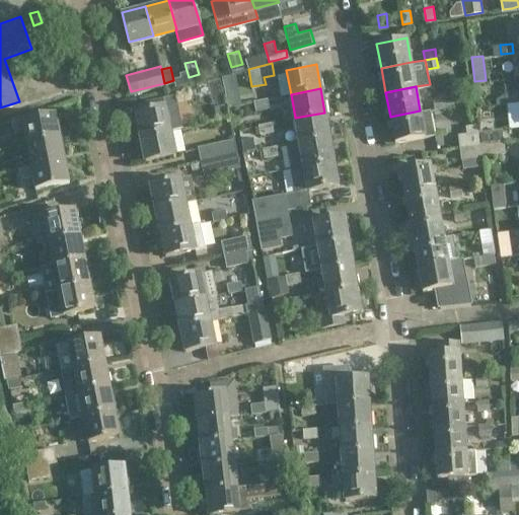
[(505,90),(506,102),(518,100),(517,89),(505,90)]
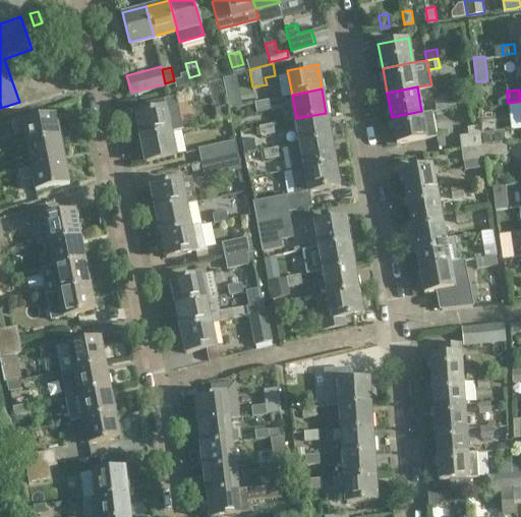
[(135,111),(140,135),(171,129),(170,128),(184,125),(181,111),(177,112),(173,95),(146,100),(148,108),(135,111)]
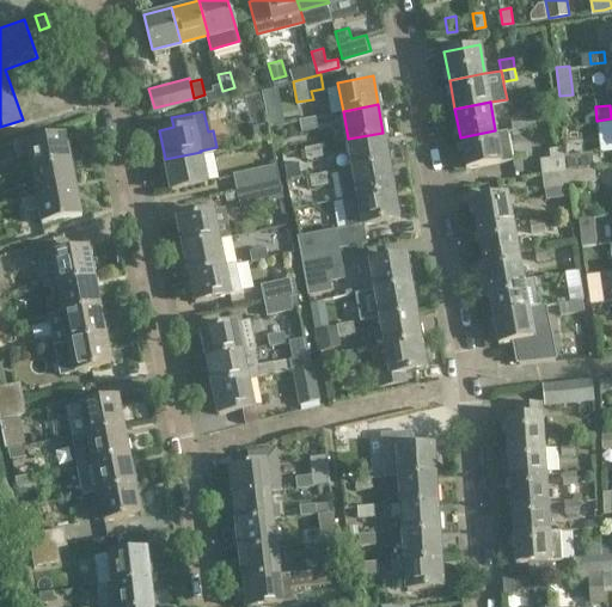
[(525,114),(510,116),(512,128),(526,124),(525,114)]
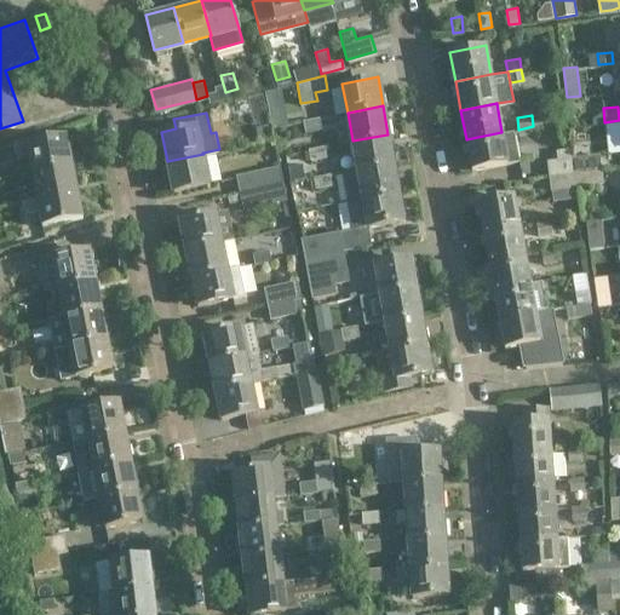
[(305,131),(322,128),(320,116),(303,120),(305,131)]
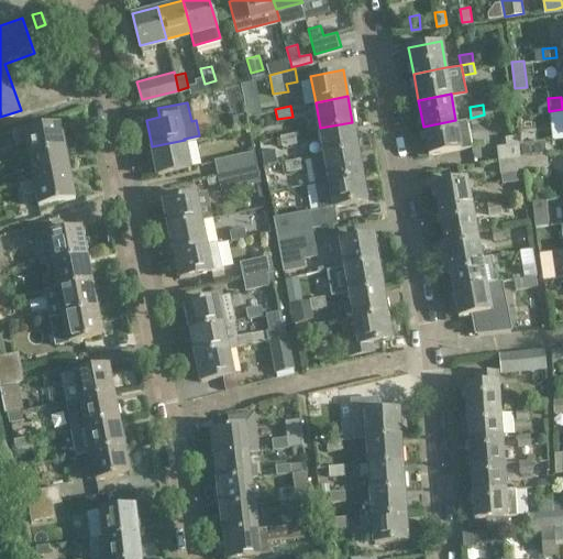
[(562,110),(548,112),(552,149),(562,148),(562,121),(562,110)]
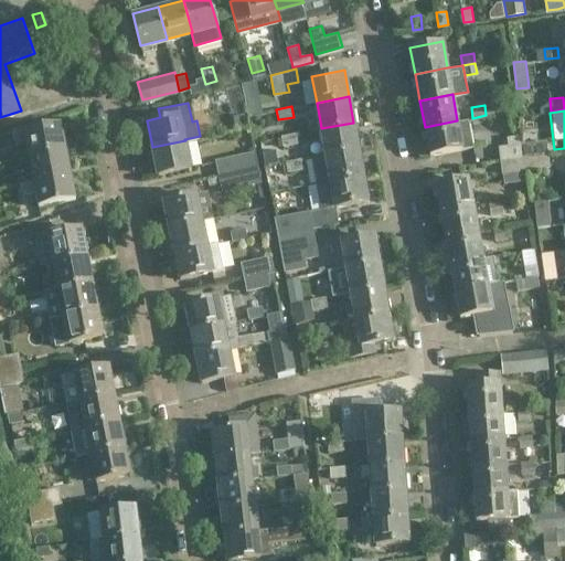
[(468,118),(457,120),(425,127),(429,152),(473,145),(468,118)]
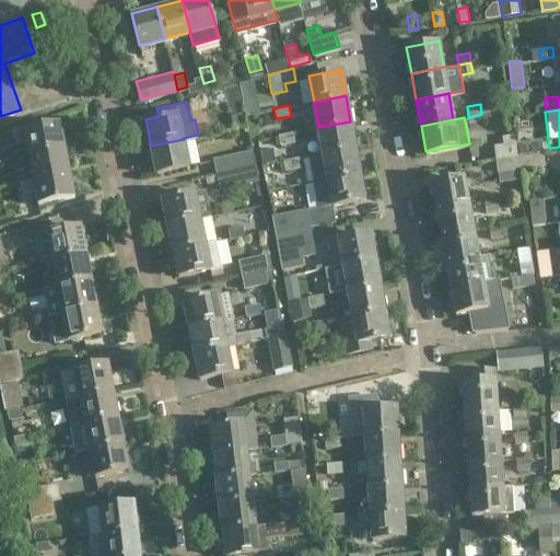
[(28,153),(65,146),(60,120),(25,127),(24,124),(12,127),(15,140),(25,138),(28,153)]
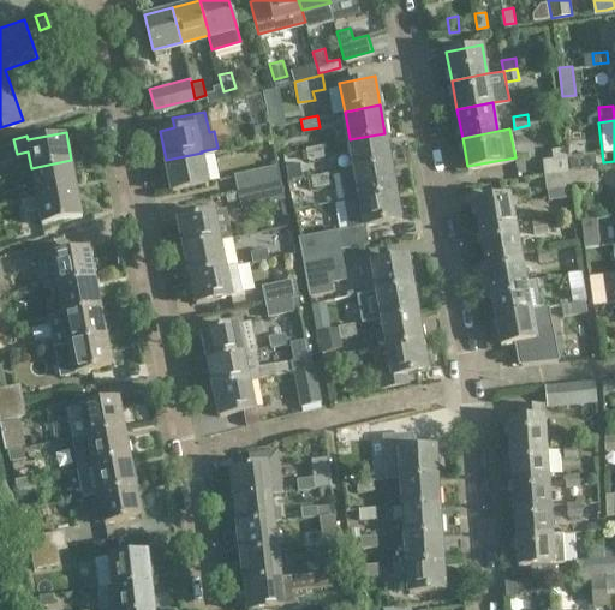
[(384,133),(350,139),(354,167),(390,160),(384,133)]
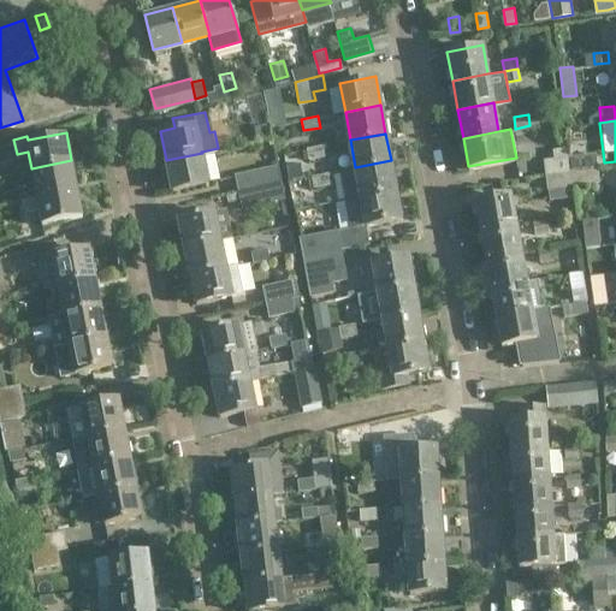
[(586,143),(569,144),(570,155),(573,171),(599,168),(597,153),(587,153),(586,143)]
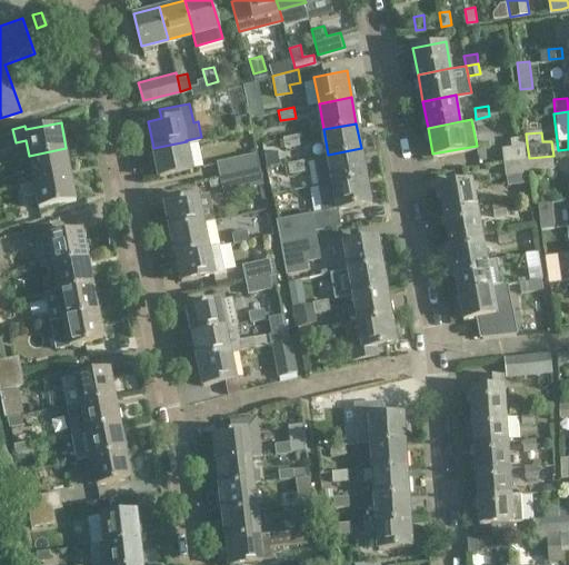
[(286,147),(300,145),(298,134),(283,136),(286,147)]
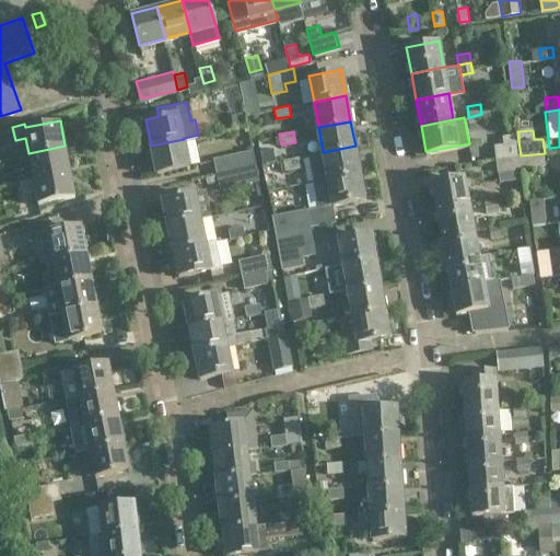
[(504,142),(494,143),(497,159),(521,155),(518,141),(517,131),(503,134),(504,142)]
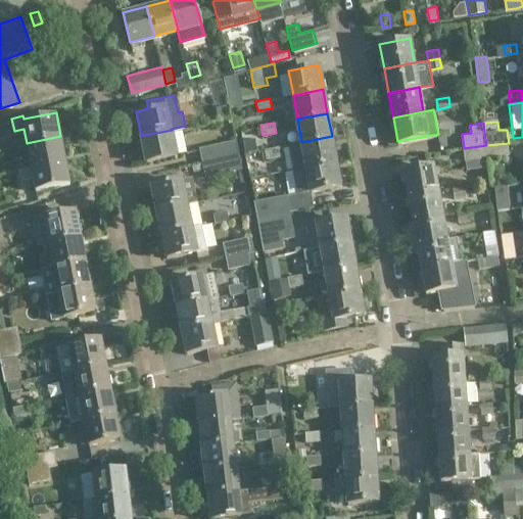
[(176,153),(172,130),(141,136),(146,159),(176,153)]
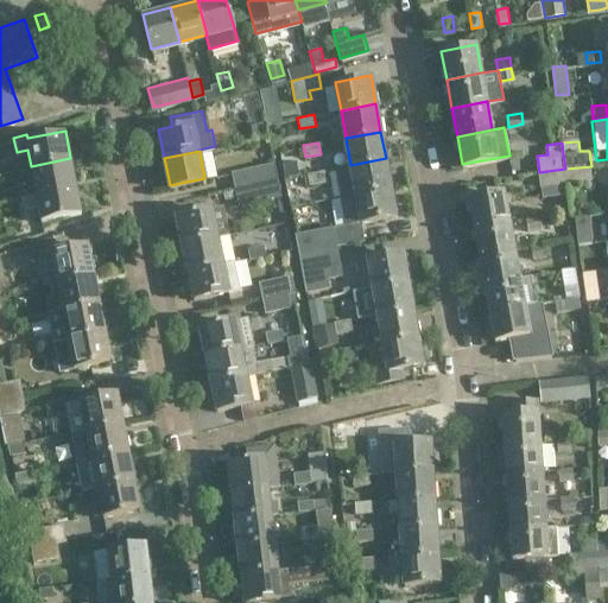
[(76,185),(70,158),(31,166),(36,192),(76,185)]
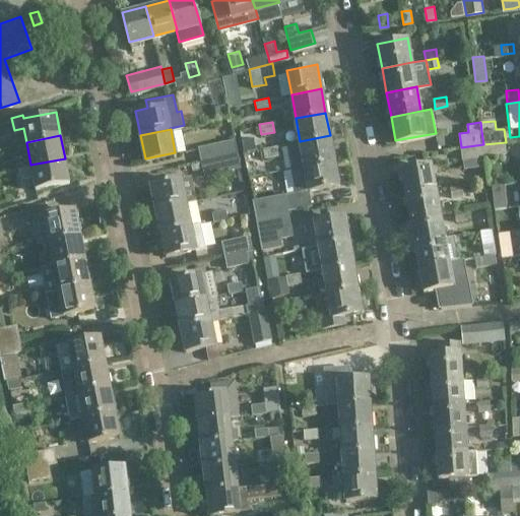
[(300,141),(287,143),(291,166),(304,164),(304,165),(334,159),(330,135),(300,141)]
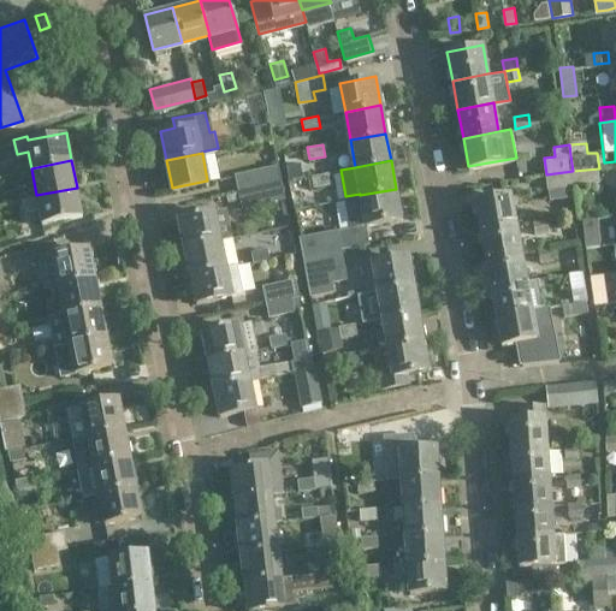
[(278,162),(235,172),(238,189),(282,181),(278,162)]
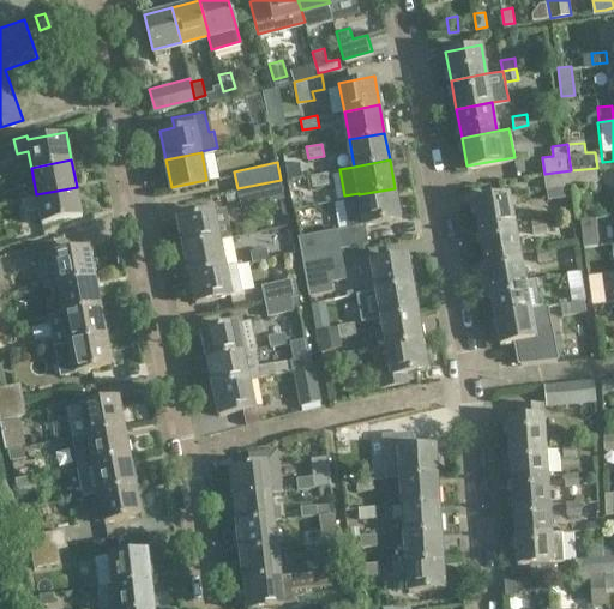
[(572,186),(599,184),(597,168),(571,170),(572,186)]
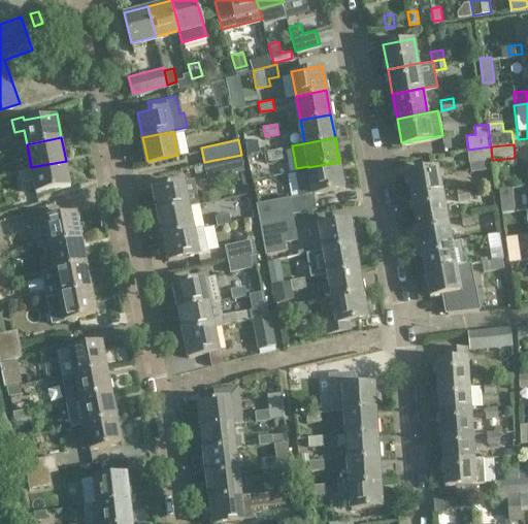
[(491,146),(468,150),(469,163),(470,162),(471,168),(493,165),(492,160),(491,146)]
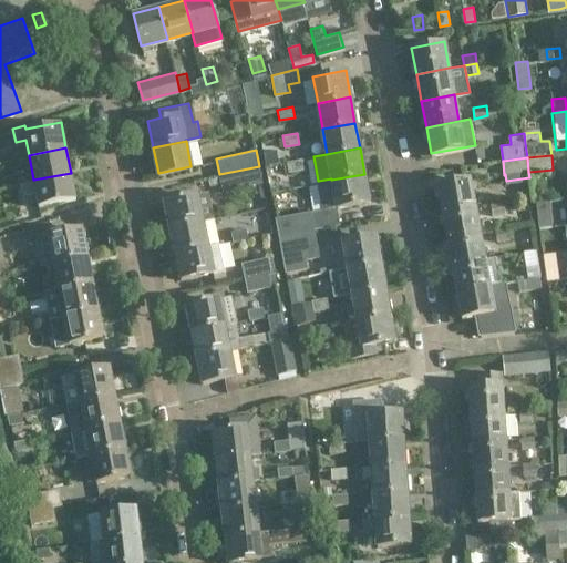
[(289,172),(303,170),(301,159),(287,161),(289,172)]
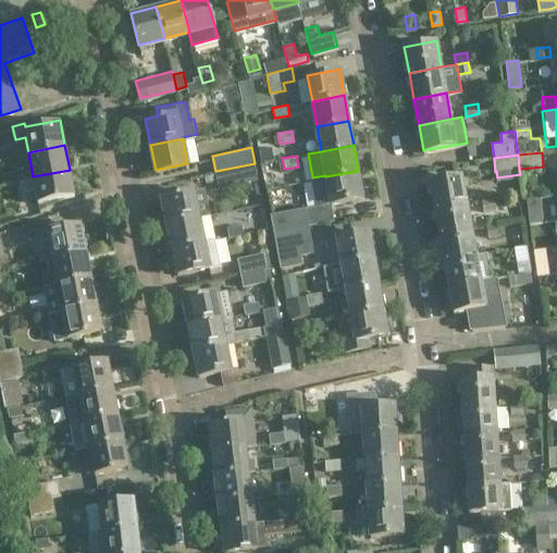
[(219,187),(258,179),(255,163),(215,171),(219,187)]
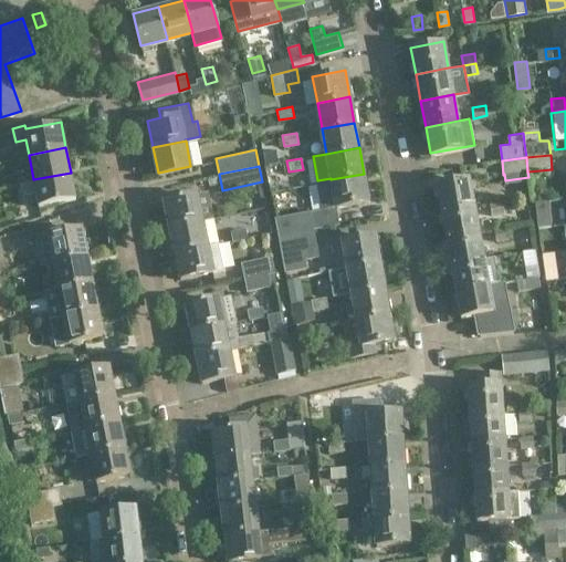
[(21,195),(37,193),(39,205),(75,197),(71,173),(33,179),(19,181),(21,195)]
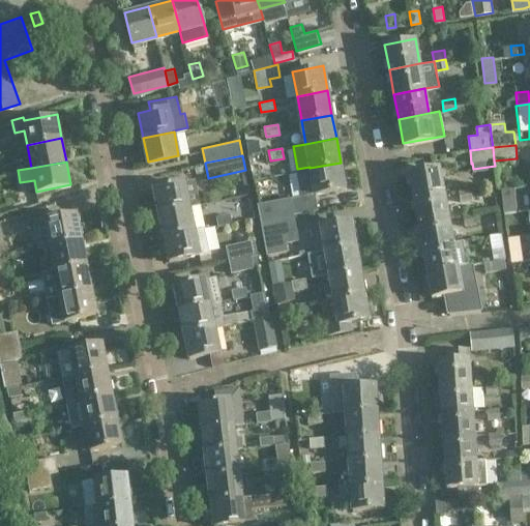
[(341,163),(310,168),(310,167),(297,169),(302,194),(314,192),(315,192),(345,186),(341,163)]
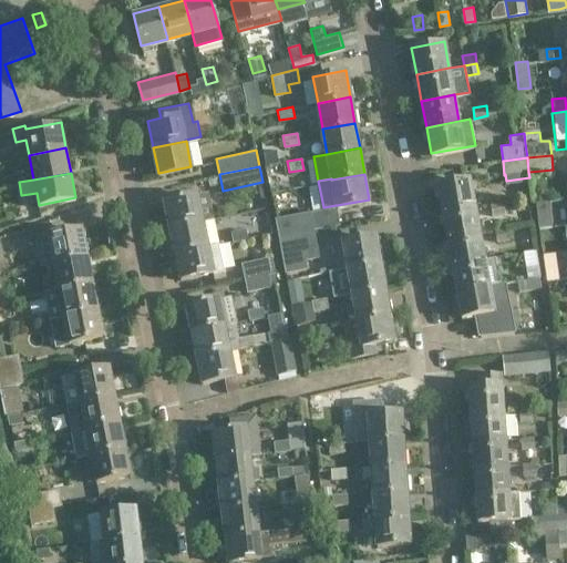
[(442,211),(474,204),(470,178),(436,184),(442,211)]
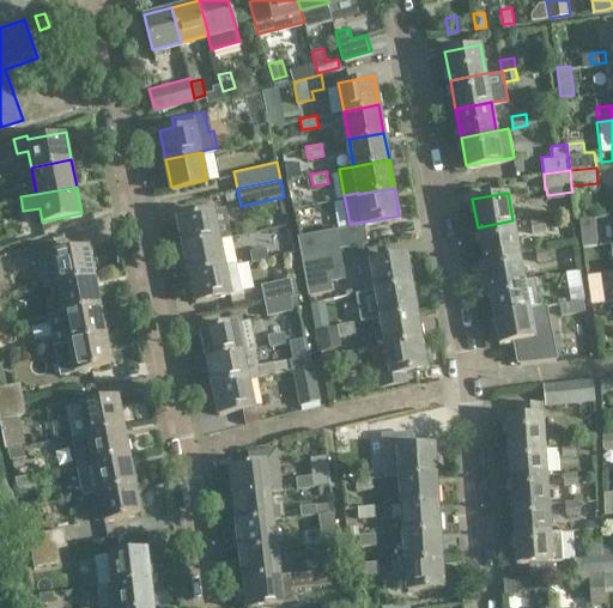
[(212,208),(177,216),(183,243),(218,237),(230,235),(224,206),(212,208)]
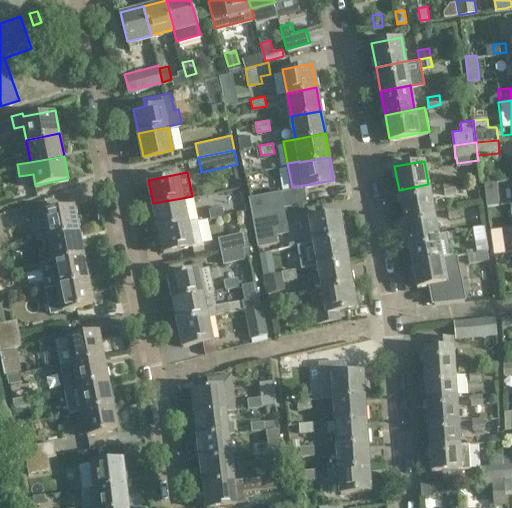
[(442,181),(445,193),(457,191),(454,179),(442,181)]
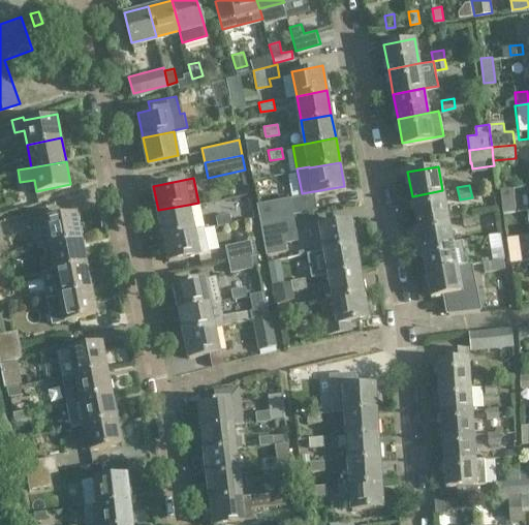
[(512,185),(500,186),(502,211),(515,209),(512,185)]
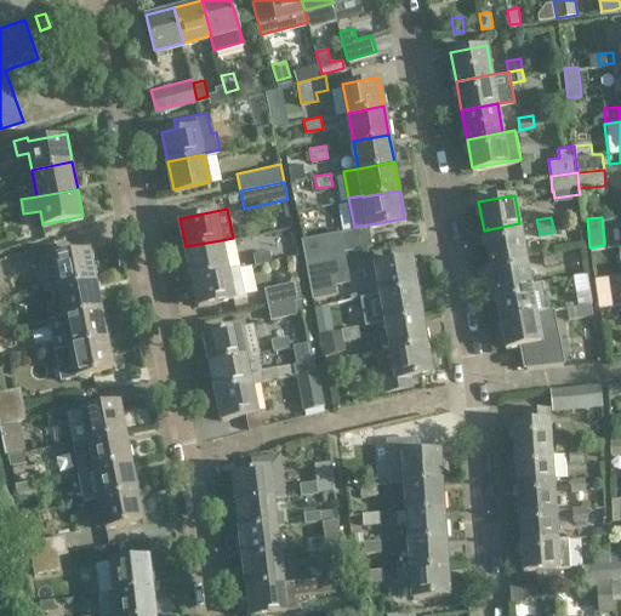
[(525,252),(519,223),(484,231),(489,258),(525,252)]
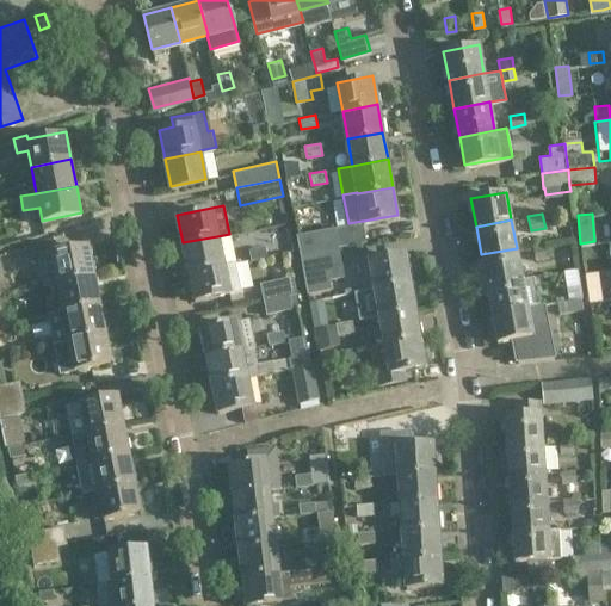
[(300,253),(339,246),(335,227),(296,234),(300,253)]
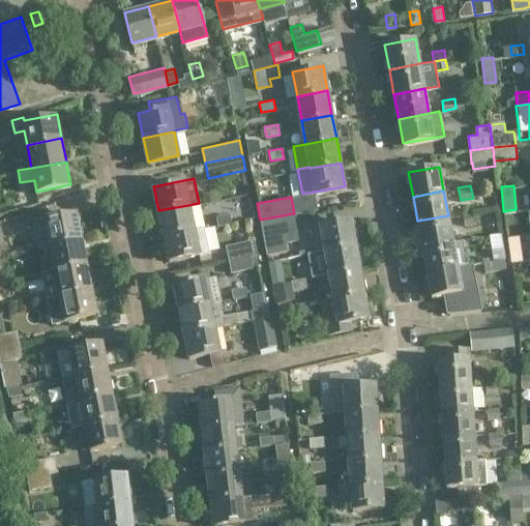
[(194,228),(188,205),(158,210),(164,235),(194,229),(194,228)]
